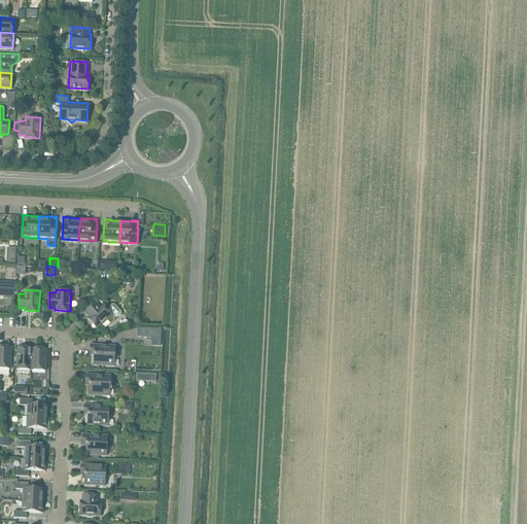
[(97,327),(112,314),(111,313),(112,312),(115,315),(117,315),(120,312),(120,310),(114,303),(112,303),(109,306),(109,308),(108,309),(102,303),(100,306),(96,301),(84,311),(89,315),(88,317),(97,327)]
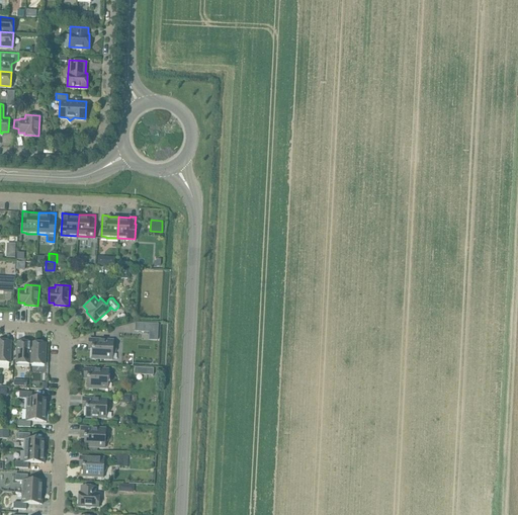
[(135,320),(135,330),(149,331),(149,321),(135,320)]
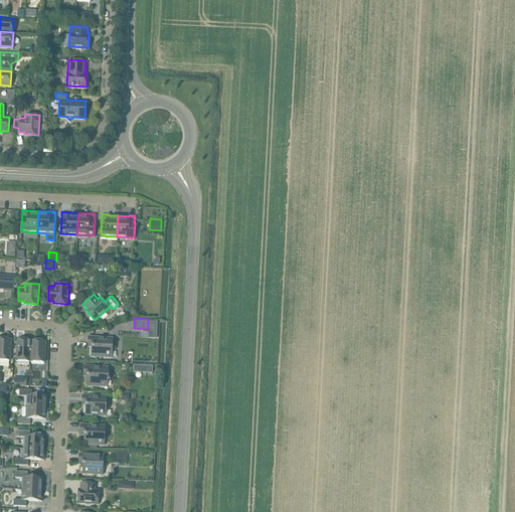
[(113,336),(89,335),(88,345),(92,345),(92,355),(111,356),(112,349),(113,349),(114,348),(115,347),(115,345),(114,344),(113,343),(112,343),(113,336)]
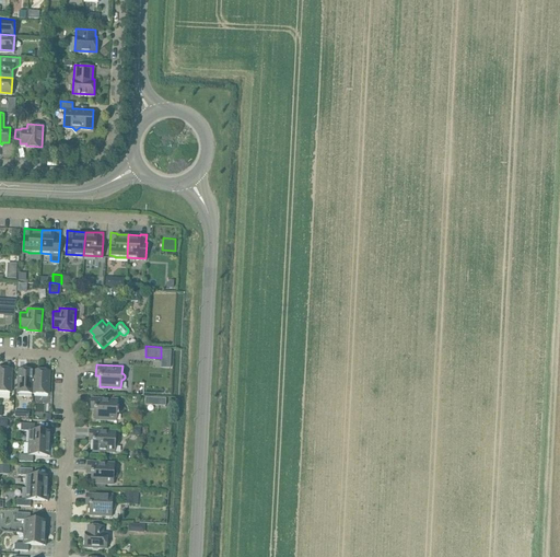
[(0,367),(0,390),(11,391),(12,368),(0,367)]
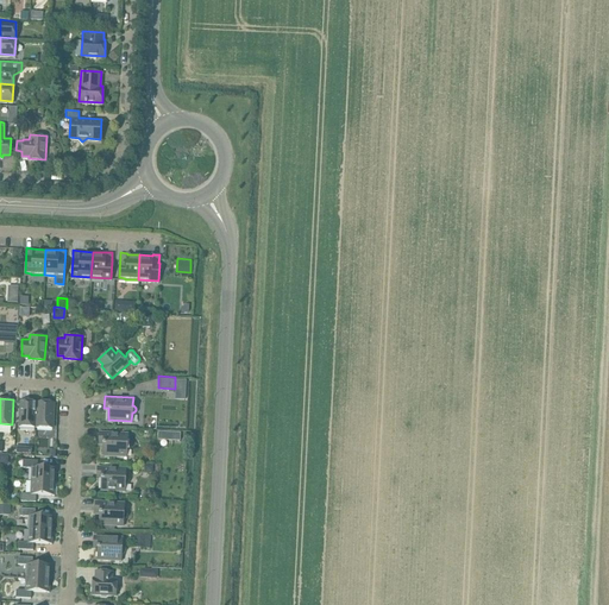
[(19,424),(36,426),(37,401),(20,399),(19,424)]
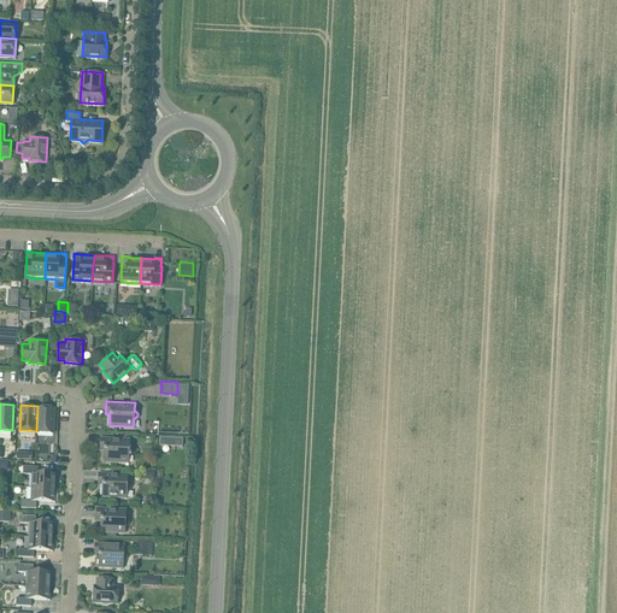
[(37,406),(36,431),(53,432),(54,406),(37,406)]
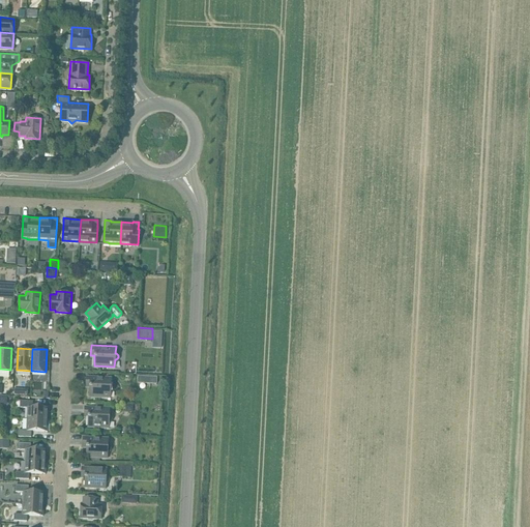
[(111,376),(86,375),(86,385),(90,385),(89,396),(110,397),(110,389),(111,389),(113,388),(114,387),(114,385),(113,384),(112,383),(111,383),(111,376)]
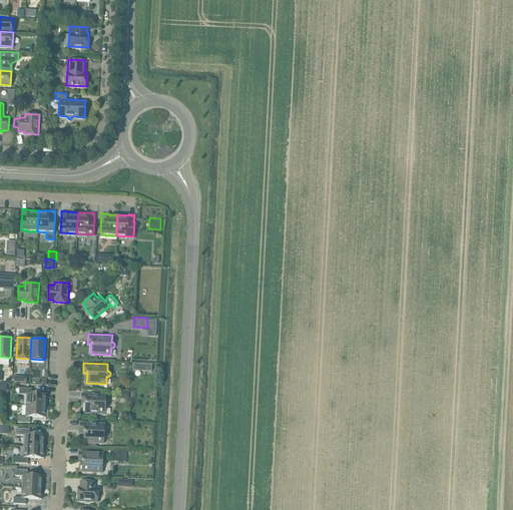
[(26,393),(26,404),(46,405),(46,394),(31,393),(31,387),(19,386),(19,393),(26,393)]
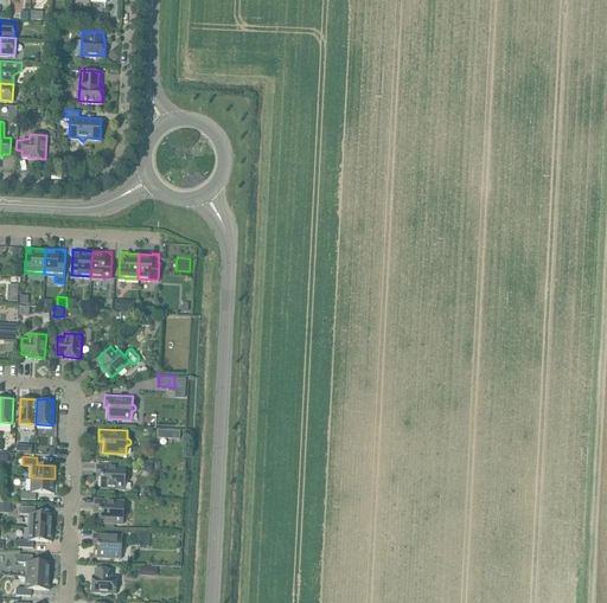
[(125,464),(97,463),(97,476),(101,476),(101,487),(123,488),(125,480),(126,480),(127,479),(128,478),(128,475),(127,474),(126,473),(125,473),(125,464)]
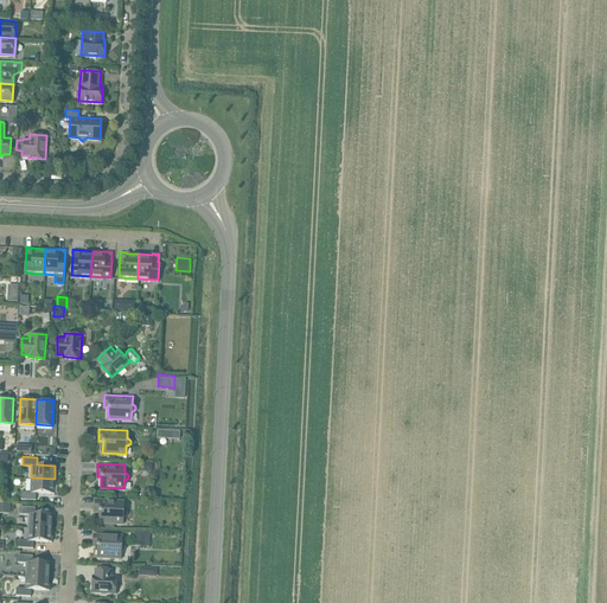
[(53,492),(55,479),(31,478),(30,489),(20,489),(20,498),(36,498),(36,491),(53,492)]
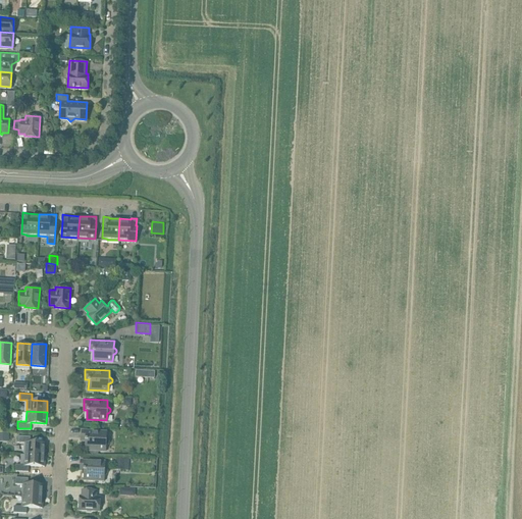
[(85,449),(89,449),(89,453),(98,454),(98,450),(105,450),(105,444),(108,442),(108,440),(109,439),(108,437),(107,436),(106,436),(106,430),(82,428),(82,439),(86,439),(85,449)]
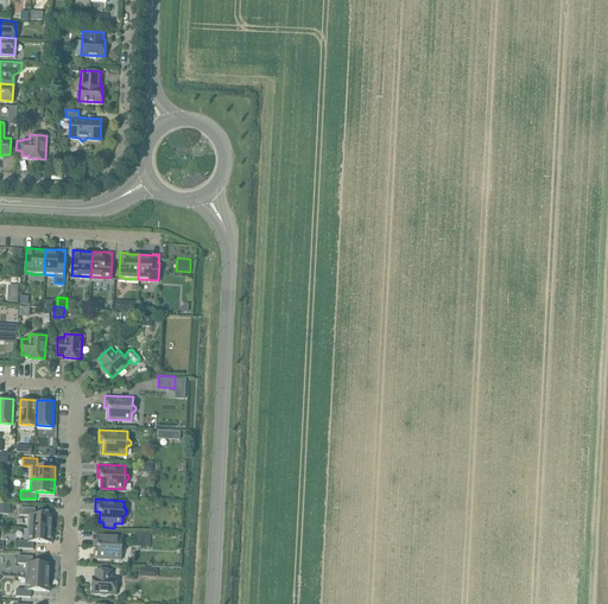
[(0,512),(11,513),(11,502),(0,501),(0,512)]
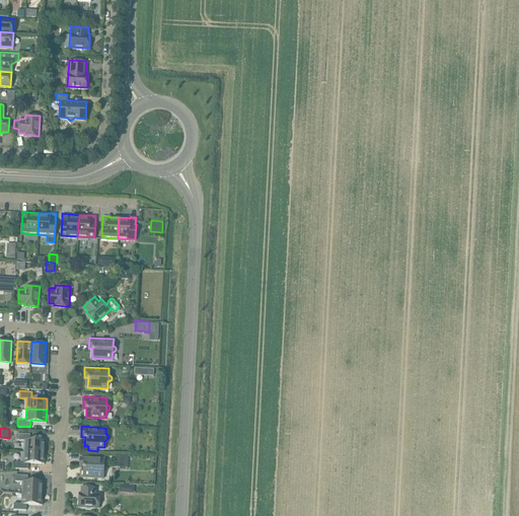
[(24,439),(24,450),(45,451),(45,439),(29,439),(29,432),(17,432),(17,438),(24,439)]
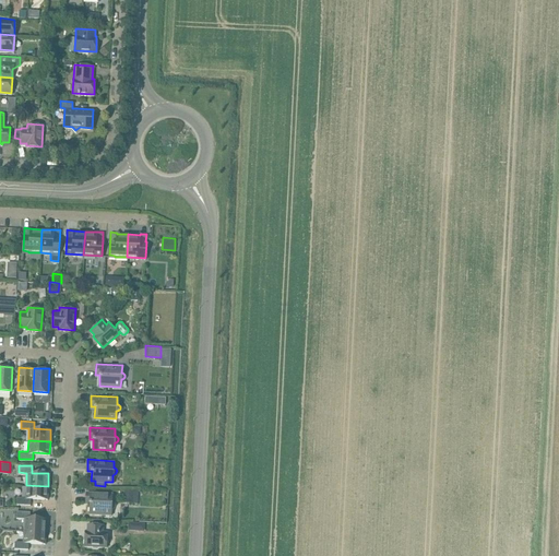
[(47,498),(48,486),(26,485),(25,496),(16,496),(16,503),(30,504),(31,497),(47,498)]
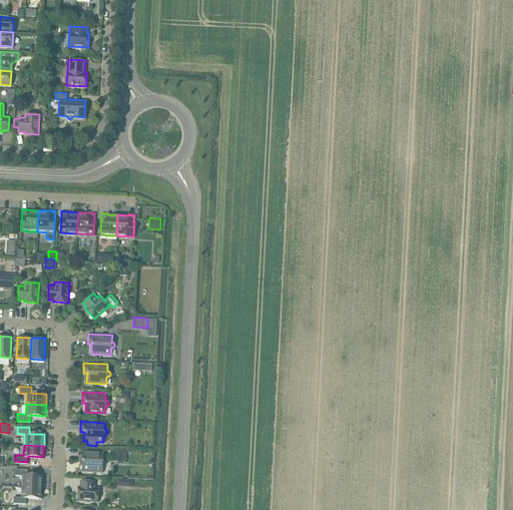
[(113,457),(113,459),(114,459),(125,460),(126,449),(122,448),(113,448),(113,457)]
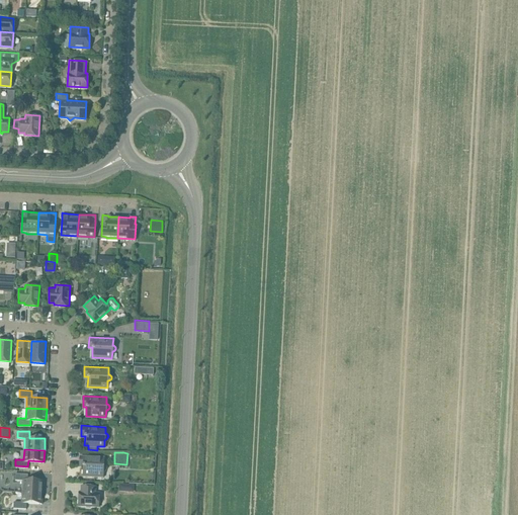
[(103,456),(80,454),(79,465),(83,465),(83,475),(102,476),(103,469),(104,468),(105,468),(106,466),(106,465),(105,463),(104,462),(103,462),(103,456)]
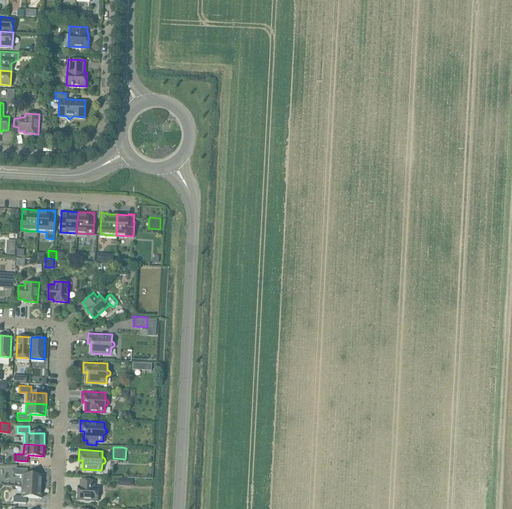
[(22,473),(22,485),(41,485),(42,474),(27,474),(27,467),(15,467),(14,473),(22,473)]
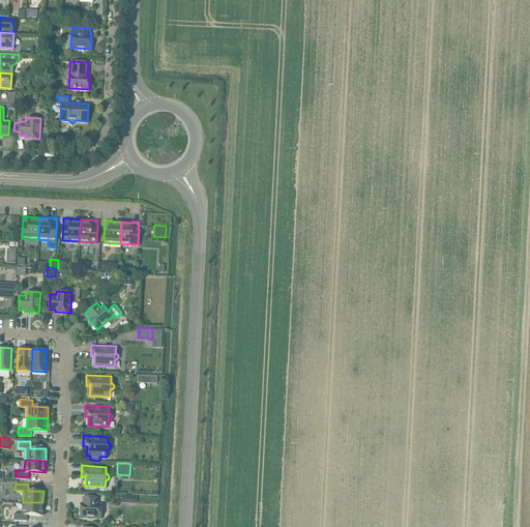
[(80,517),(100,518),(101,503),(97,502),(97,497),(83,496),(83,502),(81,502),(80,517)]
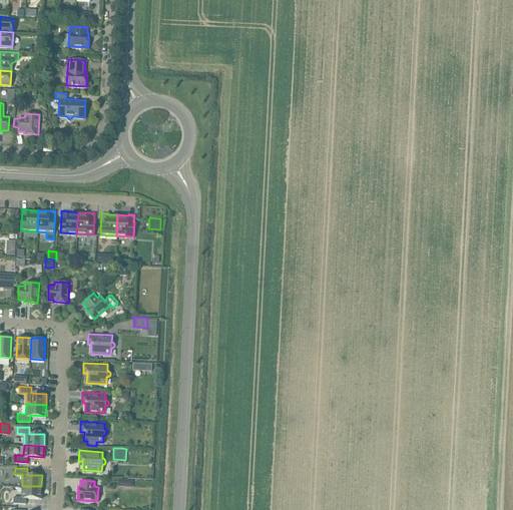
[(41,497),(41,486),(22,486),(21,496),(13,496),(13,502),(25,503),(26,497),(41,497)]
